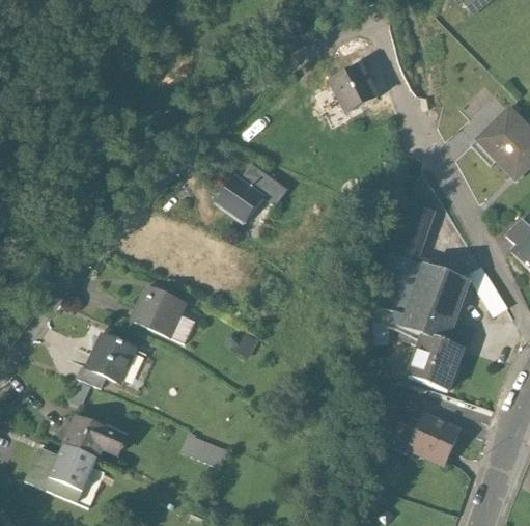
[(360,64),(328,81),(344,112),(375,97),(360,64)]
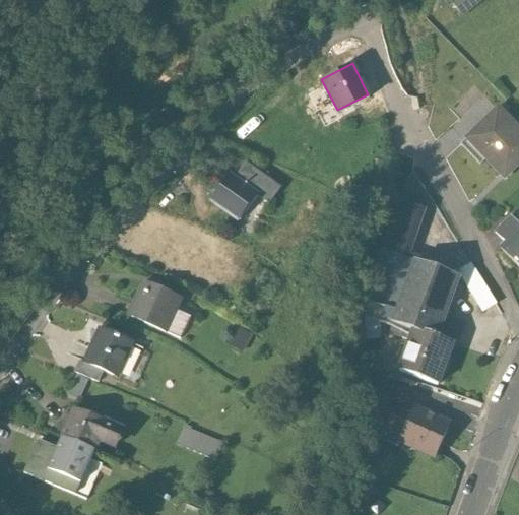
[(518,128),(497,106),(466,135),(467,137),(469,135),(487,152),(484,154),(500,171),(517,153),(518,155),(518,128)]
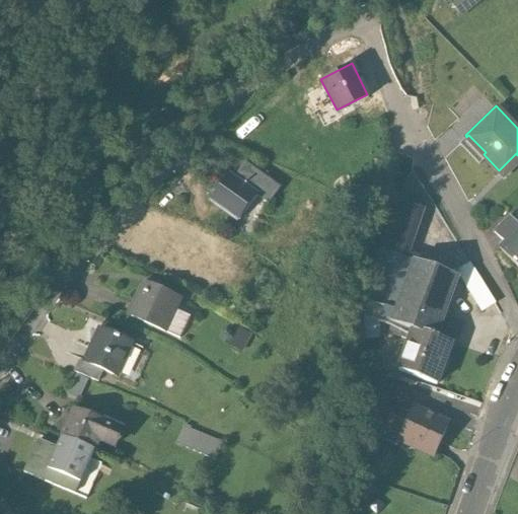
[(252,191),(252,192),(265,201),(277,184),(243,159),(231,175),(252,191)]
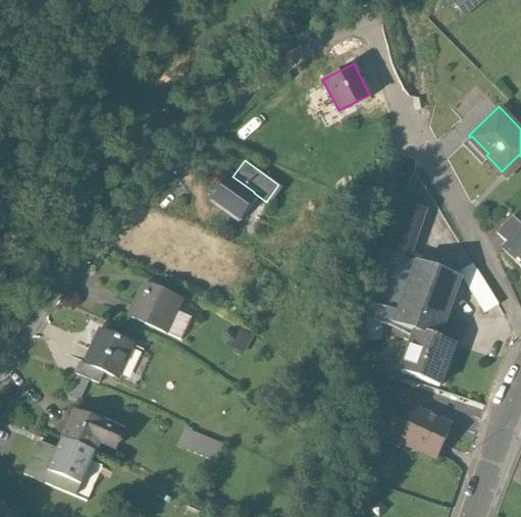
[(235,219),(254,193),(254,192),(232,176),(227,172),(208,200),(235,219)]
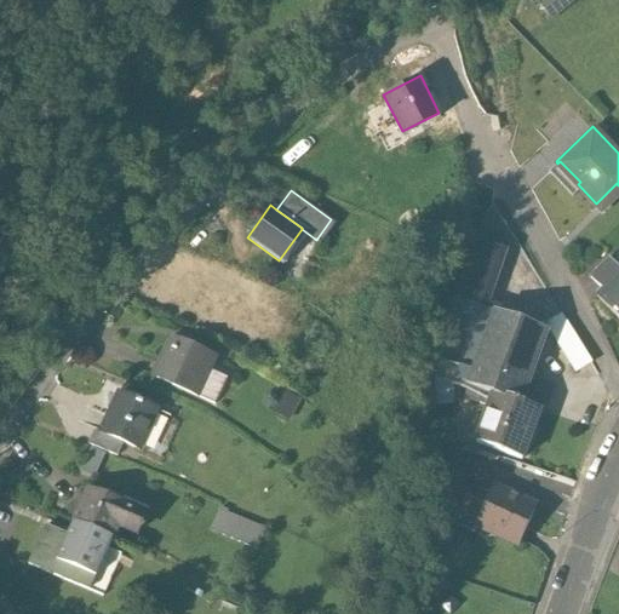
[(618,269),(596,293),(618,316),(618,269)]
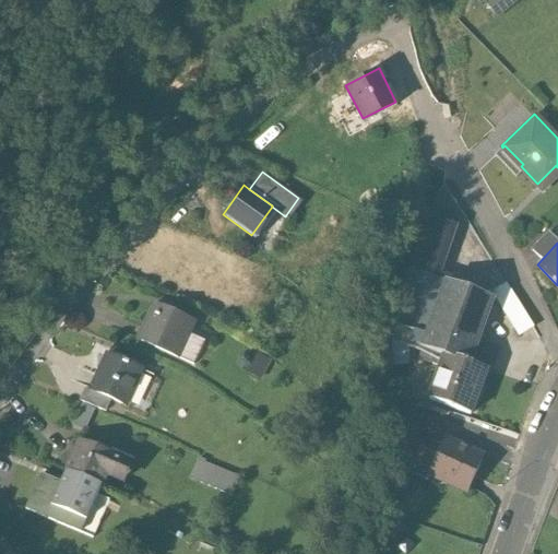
[(489,294),(444,279),(420,345),(442,353),(427,396),(467,410),(483,365),(466,360),(489,294)]
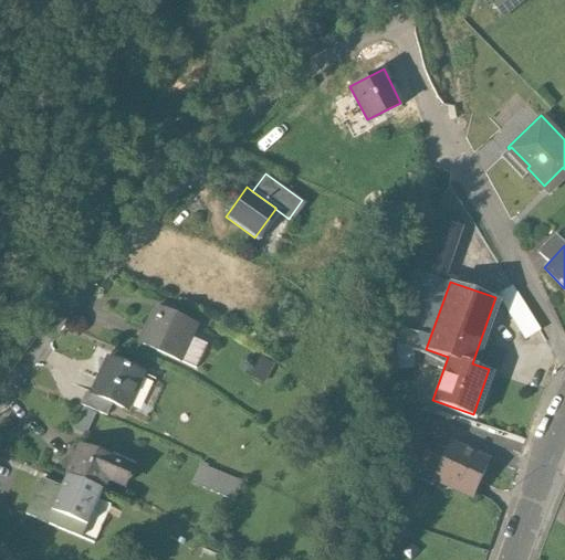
[(195,323),(154,303),(137,339),(178,358),(195,323)]
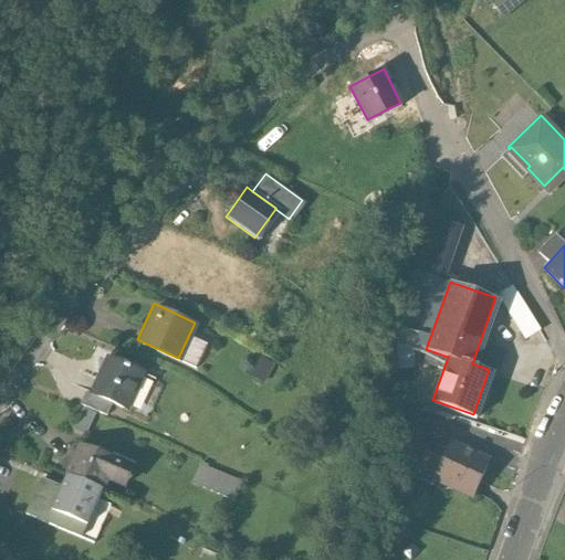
[(140,369),(107,354),(91,390),(124,404),(140,369)]
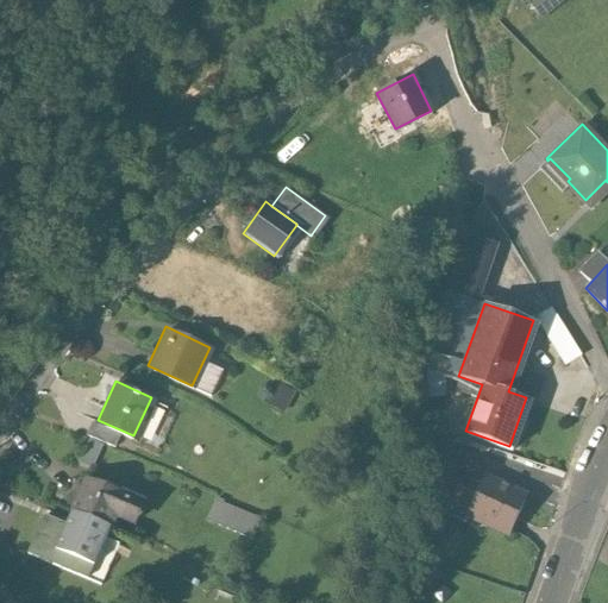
[(86,475),(71,506),(110,523),(117,508),(127,514),(136,497),(86,475)]
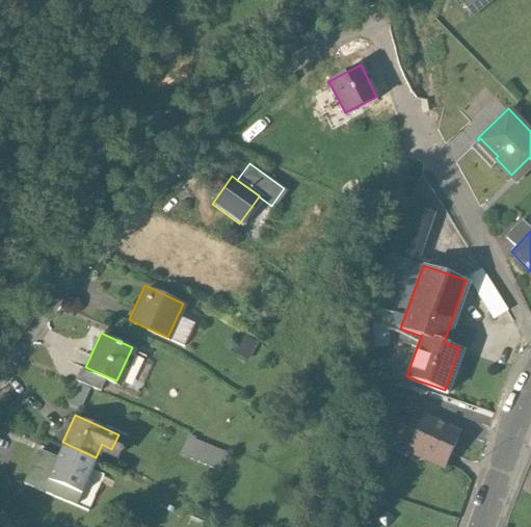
[(455,431),(422,417),(408,448),(442,463),(455,431)]
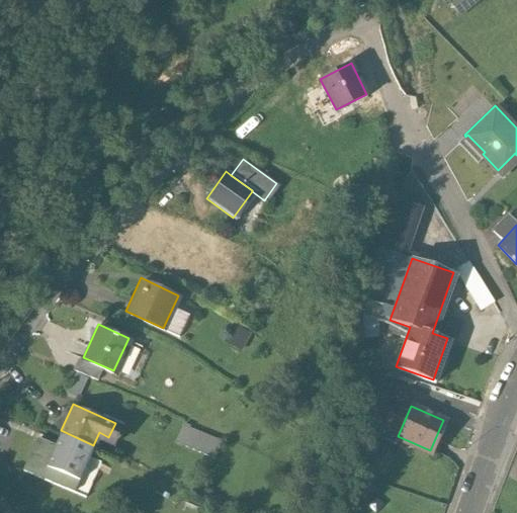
[(187,418),(179,436),(214,451),(222,432),(187,418)]
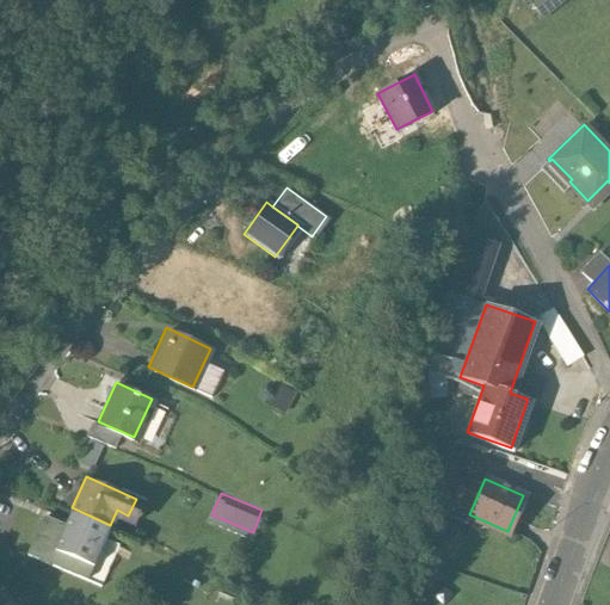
[(86,576),(110,525),(72,507),(66,520),(43,511),(26,549),(86,576)]
